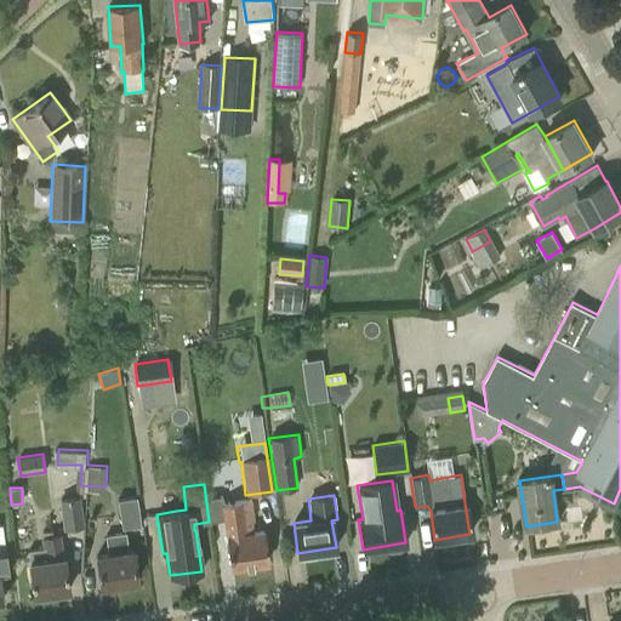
[(79,496),(58,500),(63,530),(84,527),(79,496)]
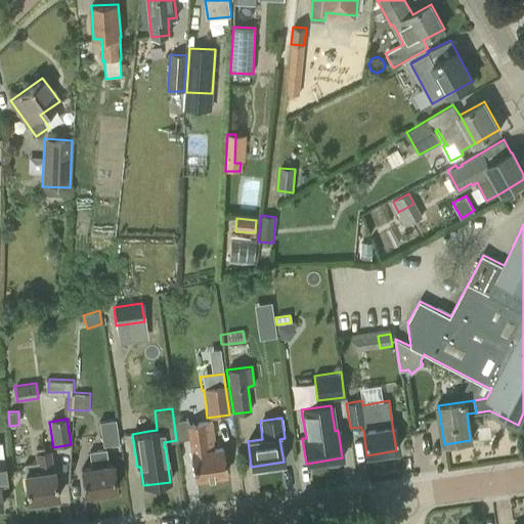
[(226,474),(222,448),(213,449),(212,439),(214,439),(211,422),(186,425),(187,424),(187,419),(174,421),(177,440),(188,438),(190,453),(191,452),(194,478),(226,474)]
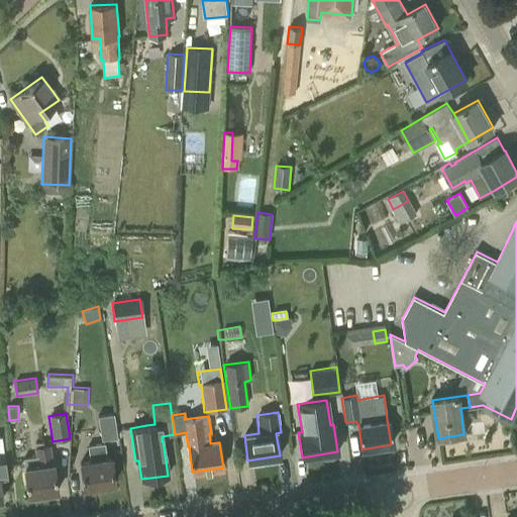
[(113,414),(97,416),(101,440),(117,438),(113,414)]
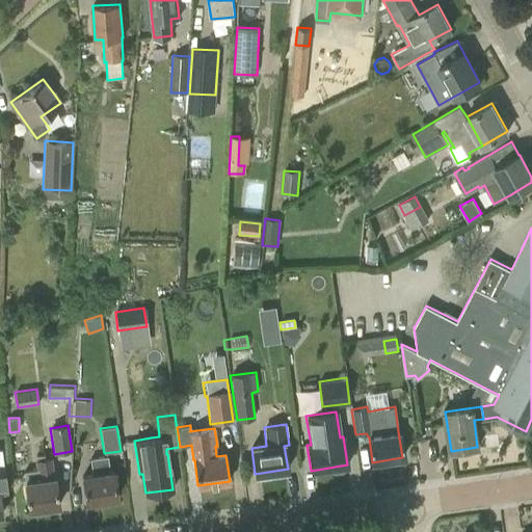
[(29,509),(58,505),(51,458),(45,459),(44,455),(35,456),(36,460),(34,460),(35,470),(24,472),(25,482),(29,509)]
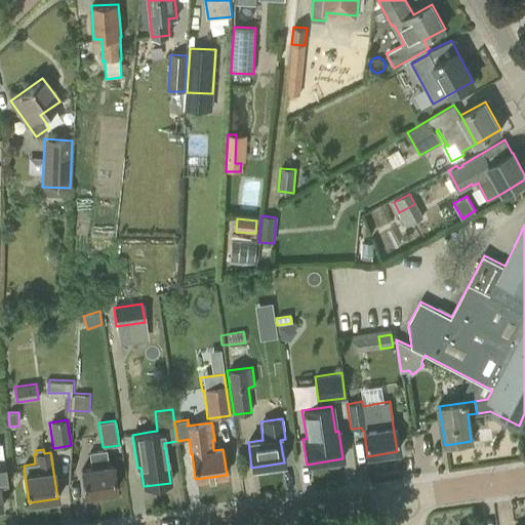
[(117,490),(113,466),(108,467),(105,450),(88,453),(91,469),(82,471),(85,494),(117,490)]
